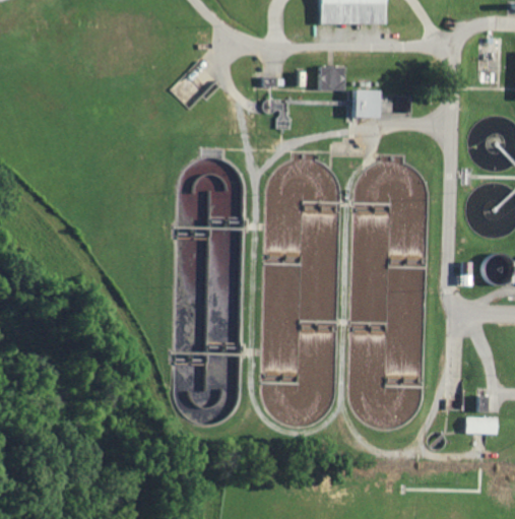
[(321,0),(384,0),(384,23),(321,23),(321,0)]
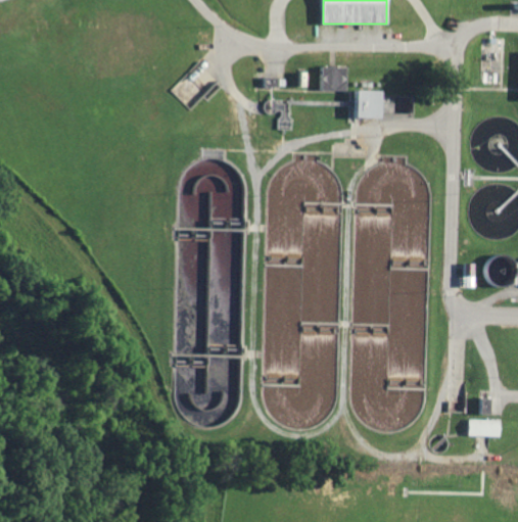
[(347,91),(347,67),(323,66),(322,90),(347,91)]
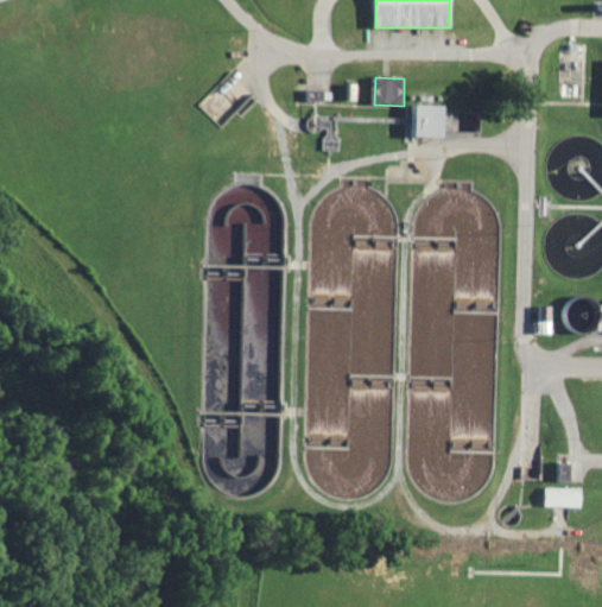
[(413,137),(442,138),(443,106),(414,105),(413,137)]
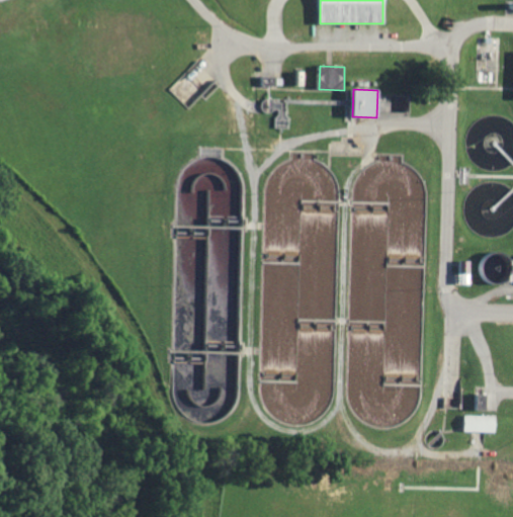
[(486,395),(477,395),(476,410),(486,411),(486,395)]
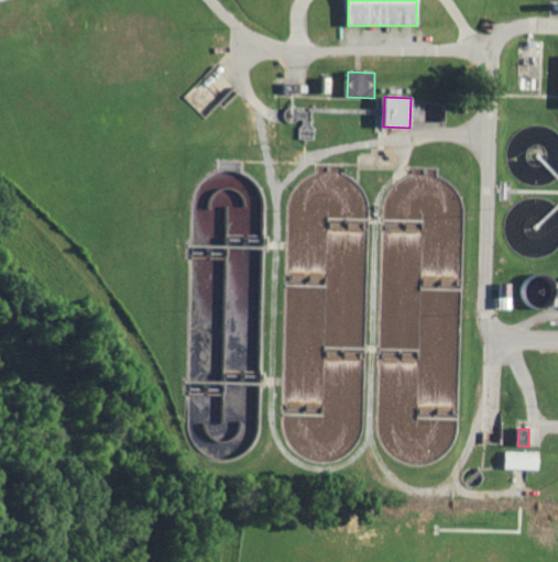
[(539,452),(539,469),(506,467),(507,452),(539,452)]
